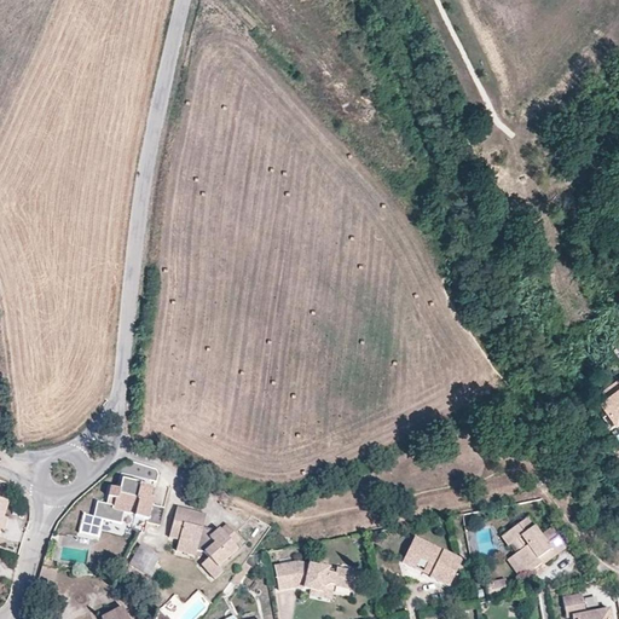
[(600,385),(613,374),(608,369),(596,380),(600,385)]
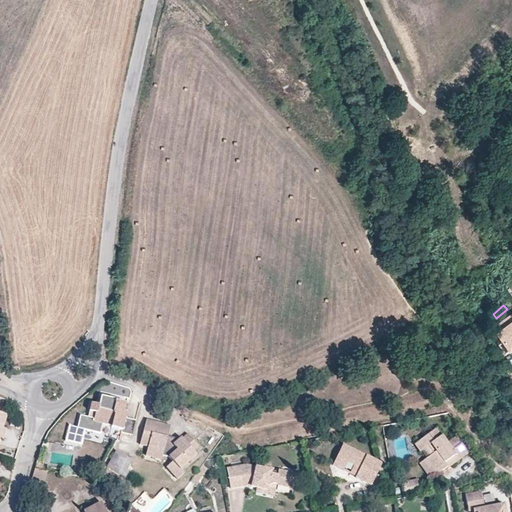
[(511,310),(510,311),(511,314),(492,328),(500,339),(498,340),(504,349),(508,346),(510,349),(511,347),(511,310)]
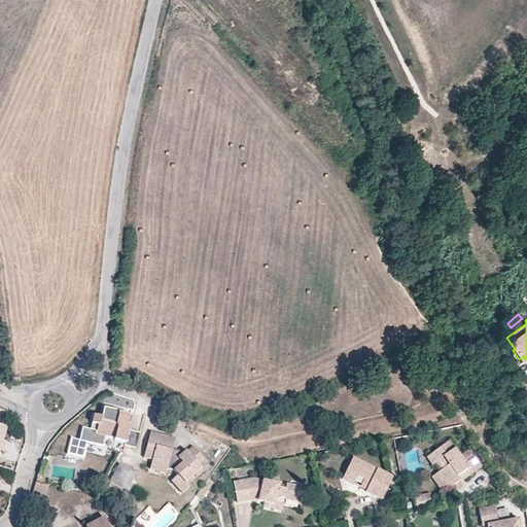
[(128,425),(130,416),(125,415),(119,414),(119,412),(110,410),(109,416),(102,415),(102,417),(94,416),(91,429),(82,428),(79,441),(88,443),(103,446),(105,436),(115,438),(114,441),(126,443),(126,445),(136,448),(140,433),(129,430),(130,425),(128,425)]
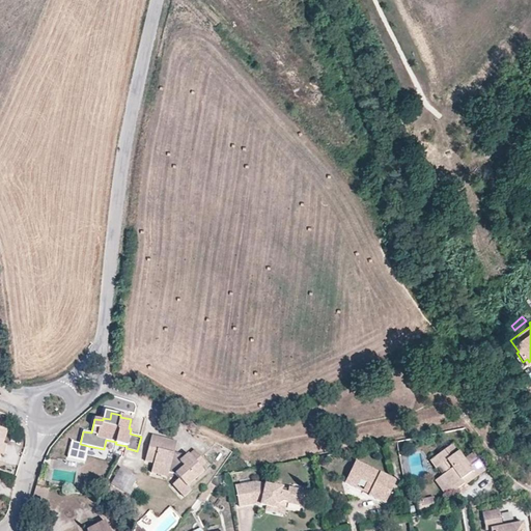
[(145,460),(154,463),(162,466),(161,470),(169,472),(175,474),(179,479),(186,487),(203,472),(200,469),(205,464),(194,451),(189,455),(188,454),(186,456),(176,465),(171,463),(173,453),(176,443),(164,440),(151,436),(145,460)]
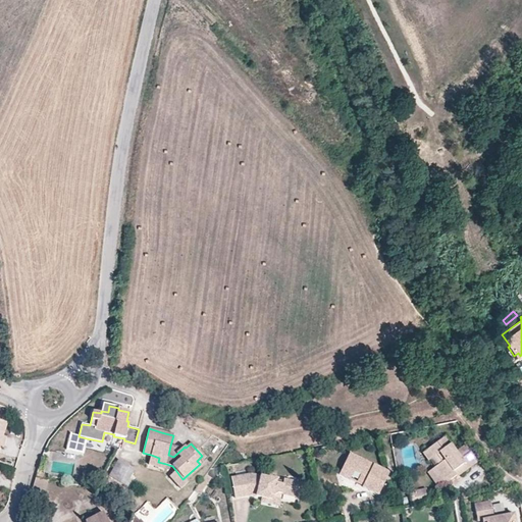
[(87,438),(79,436),(68,434),(65,449),(84,454),(87,438)]
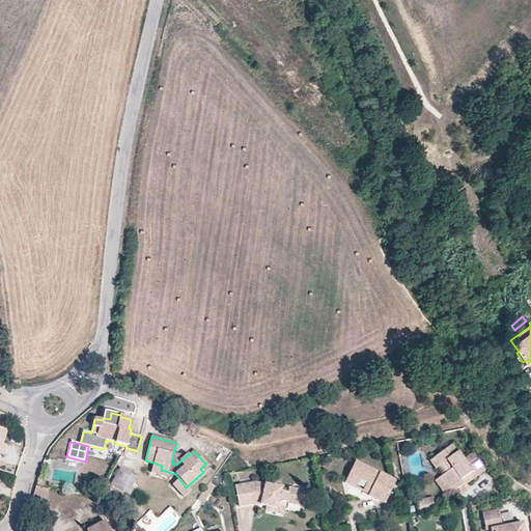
[(460,478),(472,470),(475,476),(485,469),(473,451),(464,458),(452,443),(430,458),(437,467),(441,464),(446,471),(442,474),(453,491),(464,482),(460,478)]
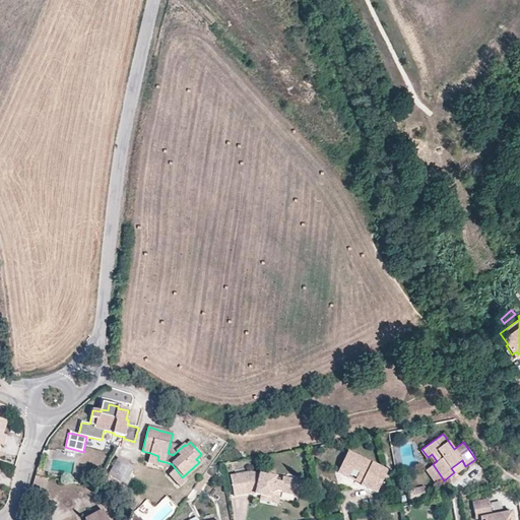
[(173,455),(182,447),(170,444),(168,453),(173,455)]
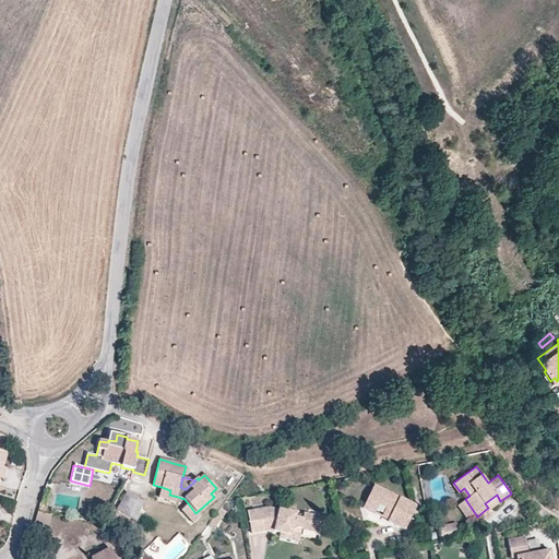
[(417,504),(375,484),(364,507),(375,512),(379,504),(385,508),(392,511),(389,519),(388,520),(405,528),(417,504)]
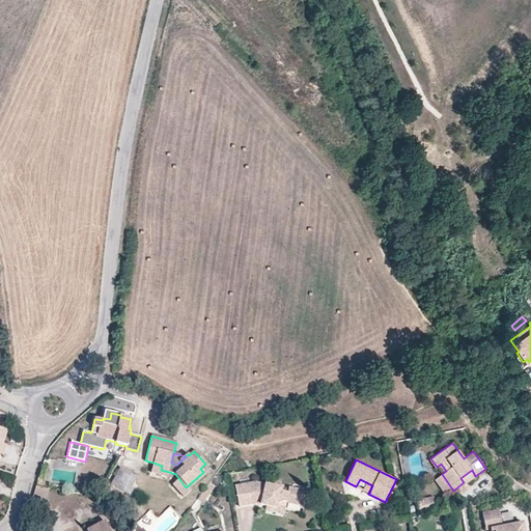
[(161,470),(162,466),(154,463),(151,472),(167,477),(169,472),(161,470)]
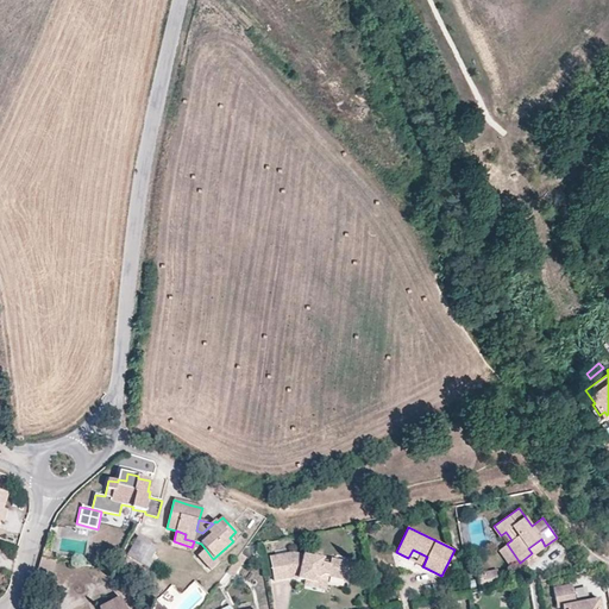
[(156,547),(138,538),(127,556),(148,567),(152,560),(150,559),(156,547)]
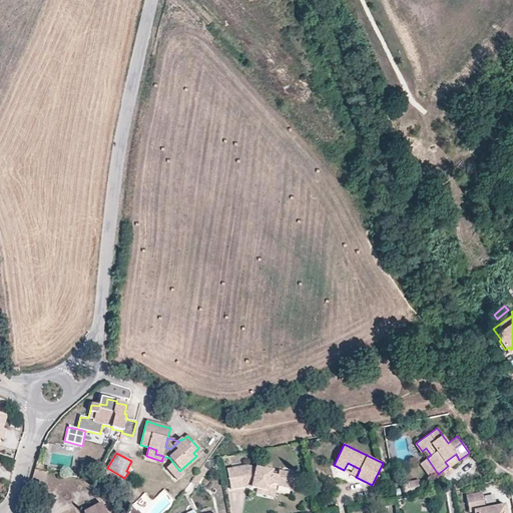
[(449,467),(459,460),(456,454),(445,462),(448,466),(449,467)]
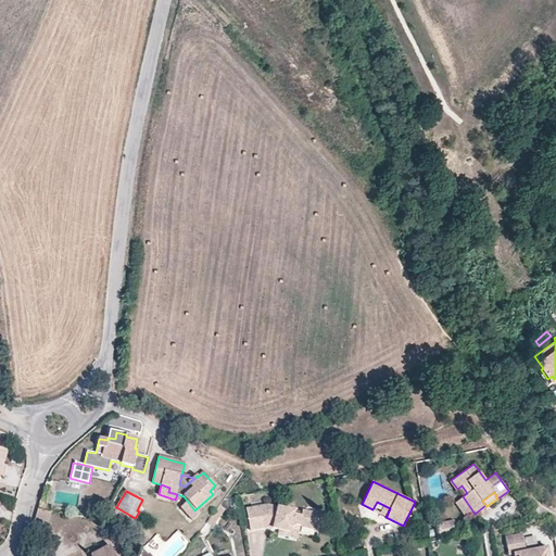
[(475,514),(463,496),(455,502),(468,518),(475,514)]
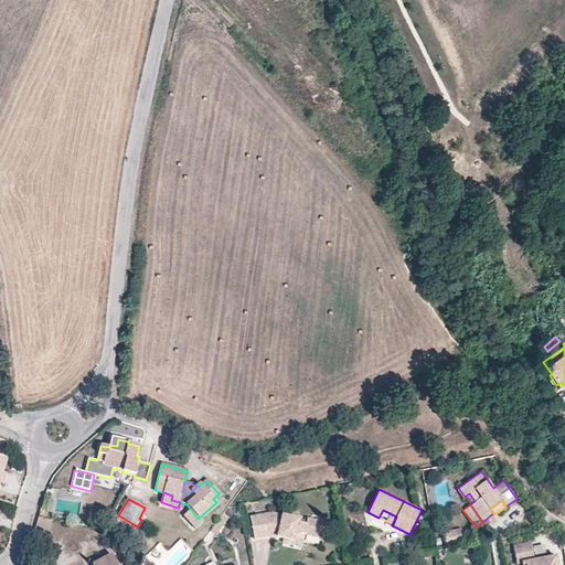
[(198,519),(191,510),(184,515),(195,529),(202,523),(198,519)]
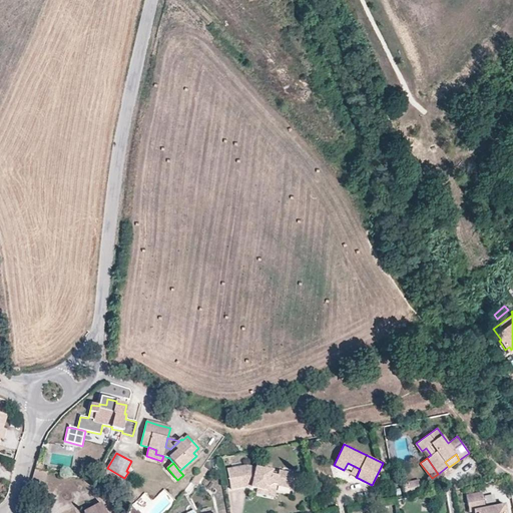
[(293,487),(296,474),(279,470),(279,472),(278,475),(271,473),(272,470),(246,465),(227,468),(230,488),(246,485),(258,487),(268,489),(269,482),(277,484),(293,487)]
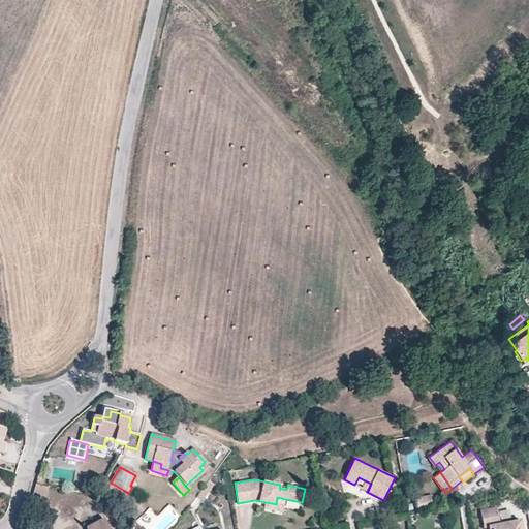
[(197,497),(200,500),(203,501),(214,485),(209,480),(197,497)]
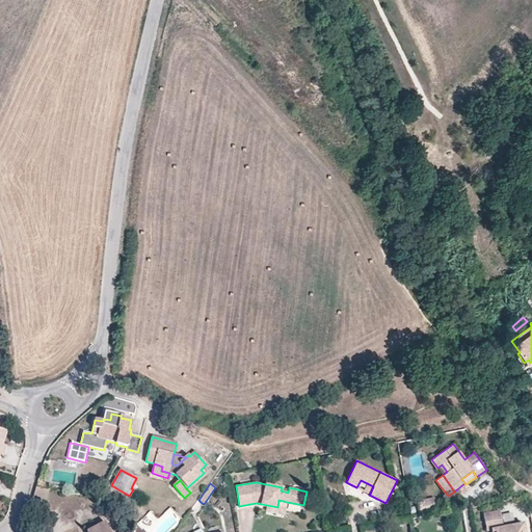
[(370,494),(373,486),(367,483),(364,490),(370,494)]
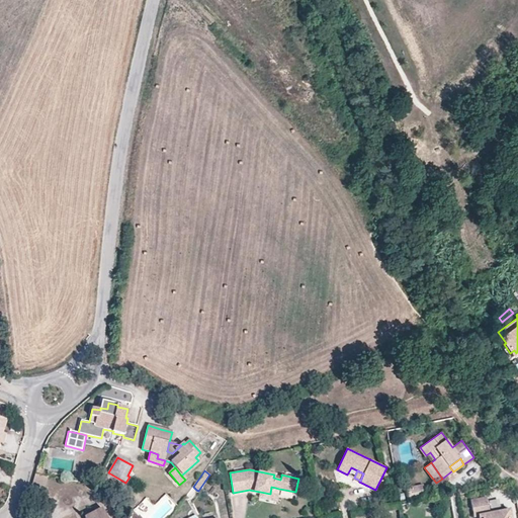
[(507,480),(502,471),(497,475),(503,483),(507,480)]
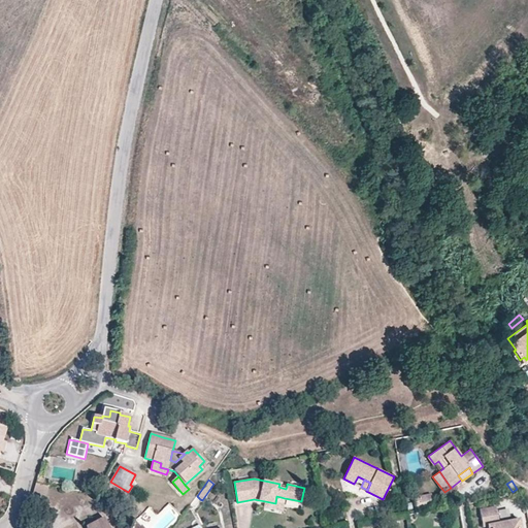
[(43,506),(48,486),(36,484),(30,502),(43,506)]
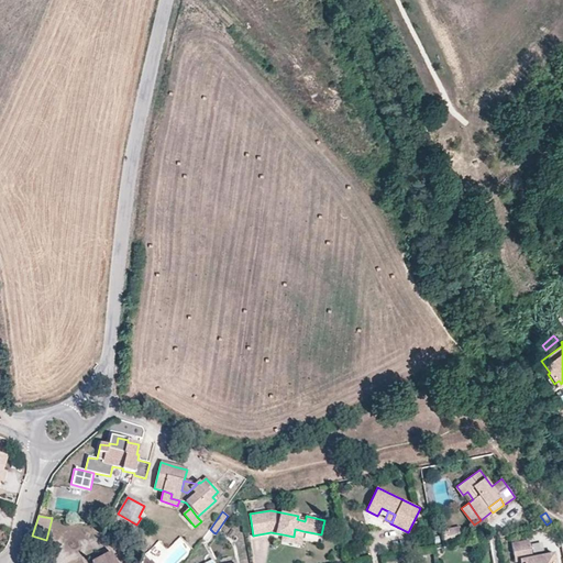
[(462,536),(460,526),(448,528),(449,538),(462,536)]
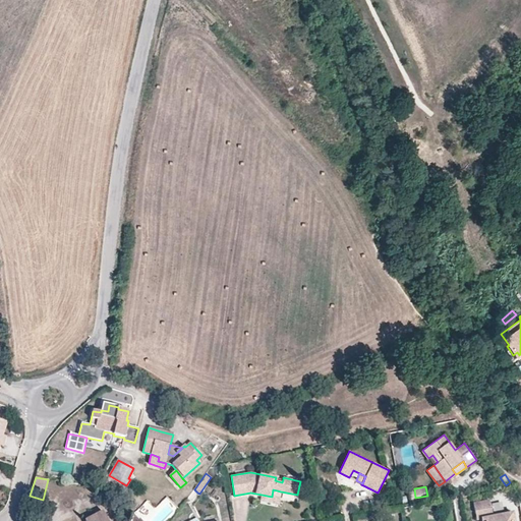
[(191,502),(197,493),(194,489),(187,499),(191,502)]
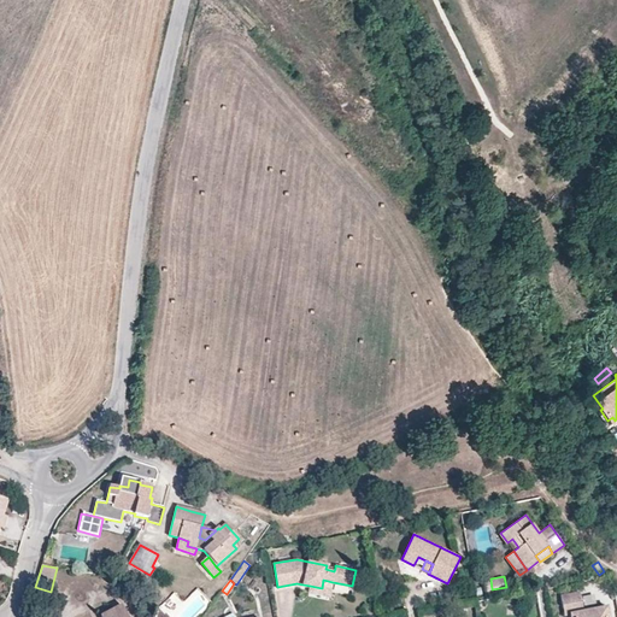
[(330,597),(333,582),(323,580),(322,588),(310,586),(309,592),(330,597)]
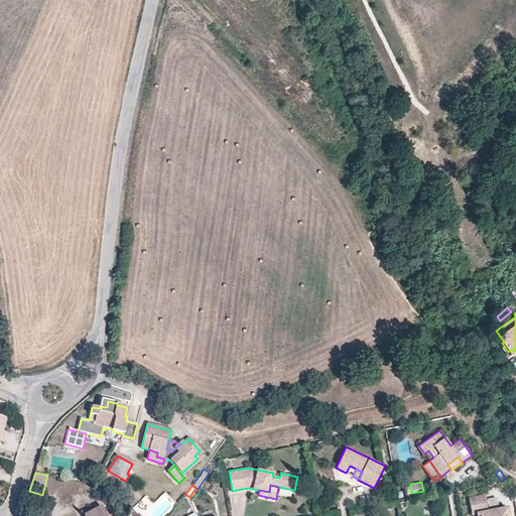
[(508,515),(507,507),(488,511),(485,494),(469,498),(472,515),(477,514),(477,515),(508,515)]
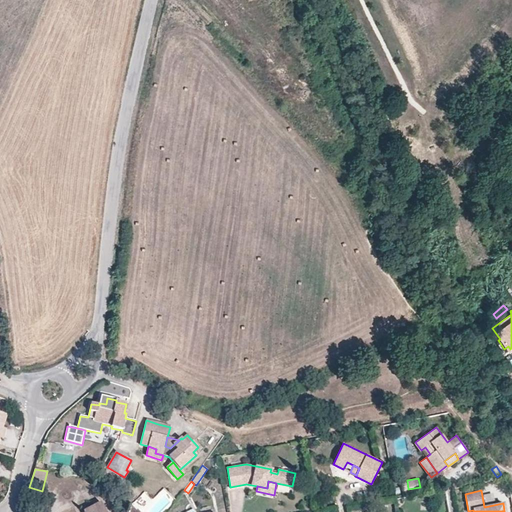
[(107,511),(102,501),(92,506),(85,510),(85,511),(107,511)]
